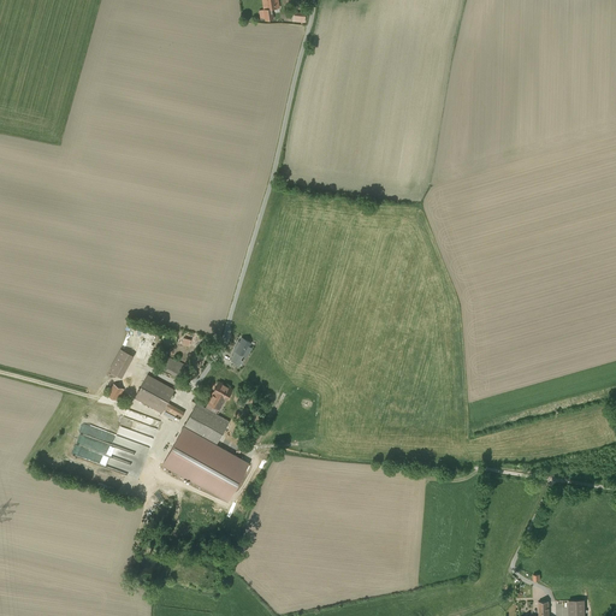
[(276,0),(261,0),(264,7),(260,9),(262,22),(272,21),(270,10),(278,9),(276,0)]
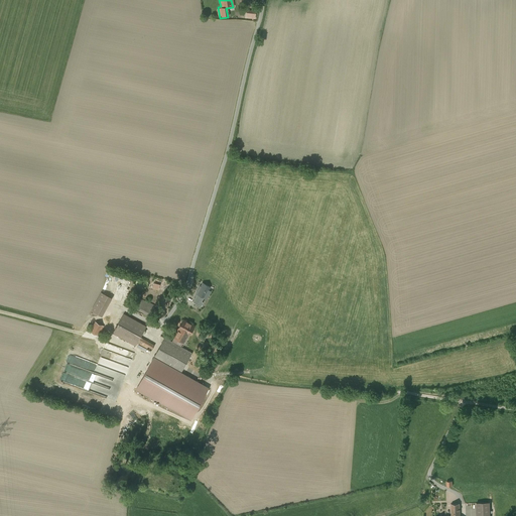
[(135,286),(136,288),(137,289),(139,290),(141,291),(143,291),(144,290),(146,289),(147,288),(148,286),(148,284),(148,282),(148,281),(146,279),(145,278),(143,277),(141,277),(139,277),(138,278),(136,279),(135,281),(135,283),(135,285),(135,286)]
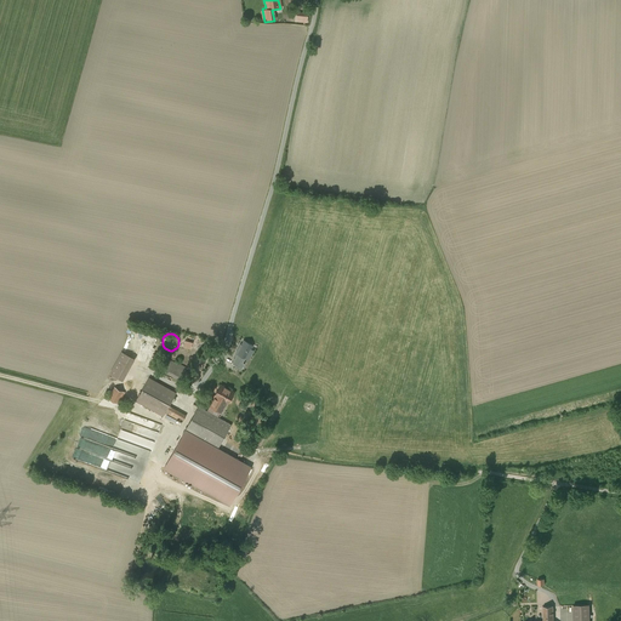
[(239,347),(237,353),(238,353),(245,358),(246,358),(249,359),(254,351),(250,348),(252,345),(244,341),(240,347),(239,347)]
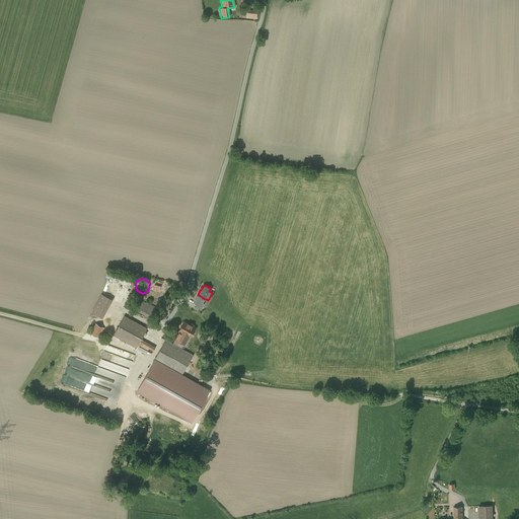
[(113,300),(101,294),(91,312),(102,318),(113,300)]
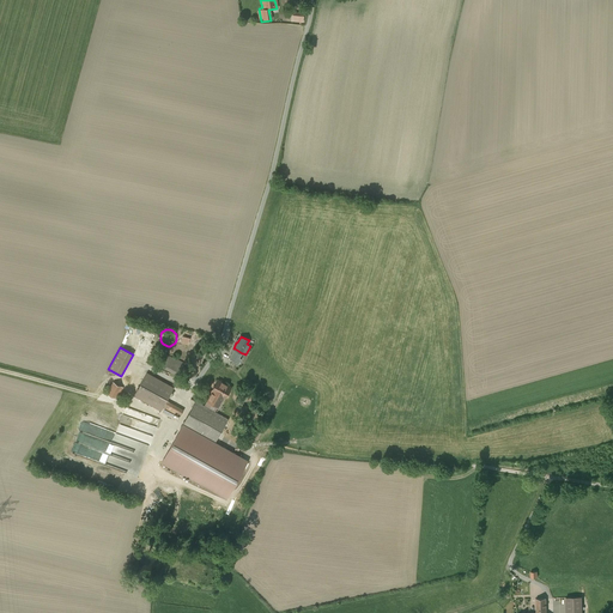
[(242,353),(235,349),(230,358),(238,364),(242,359),(240,358),(242,353)]
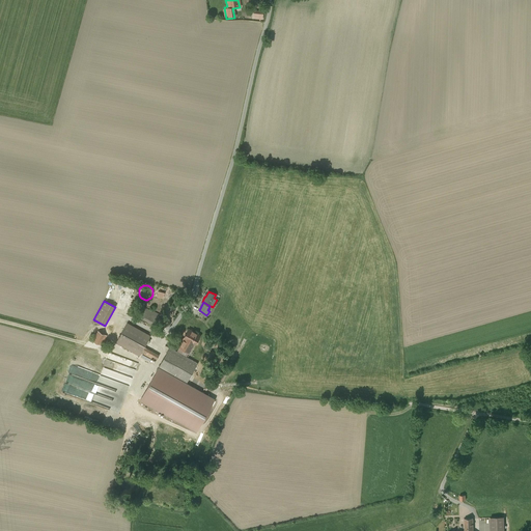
[(160,314),(142,306),(137,316),(155,325),(156,323),(158,324),(161,318),(158,317),(160,314)]
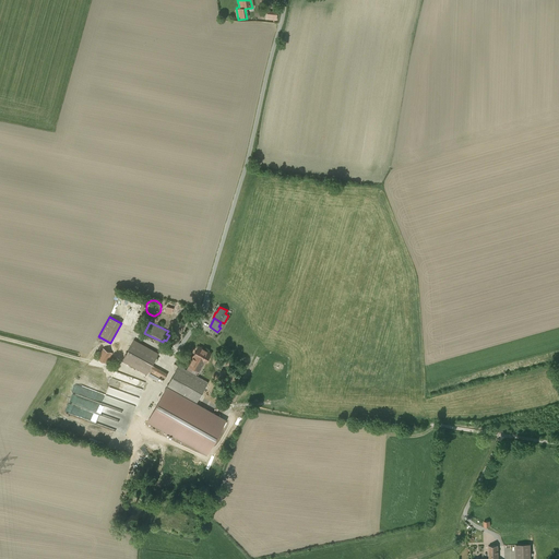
[(146,373),(149,370),(165,379),(167,375),(152,366),(158,354),(134,340),(122,360),(146,373)]
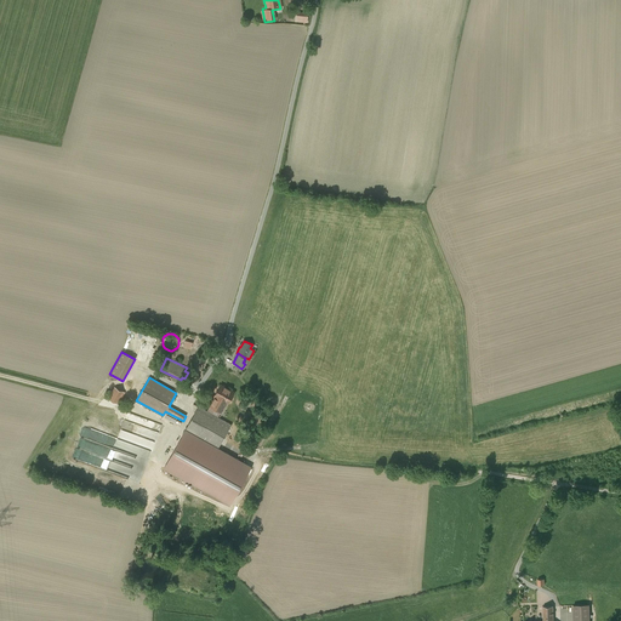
[(234,392),(221,385),(209,405),(221,411),(226,402),(228,403),(234,392)]
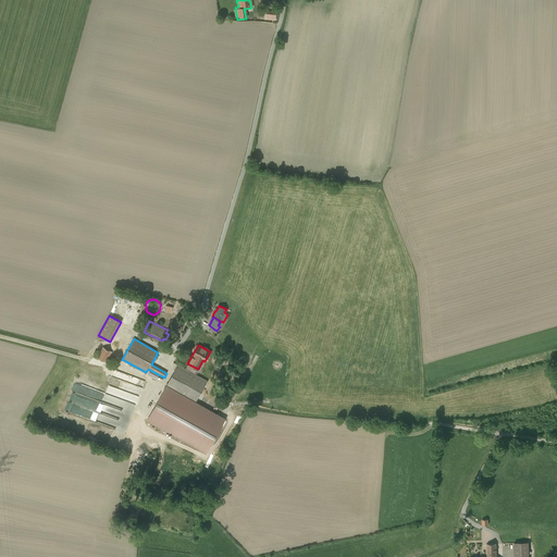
[(112,351),(103,346),(97,358),(106,362),(112,351)]
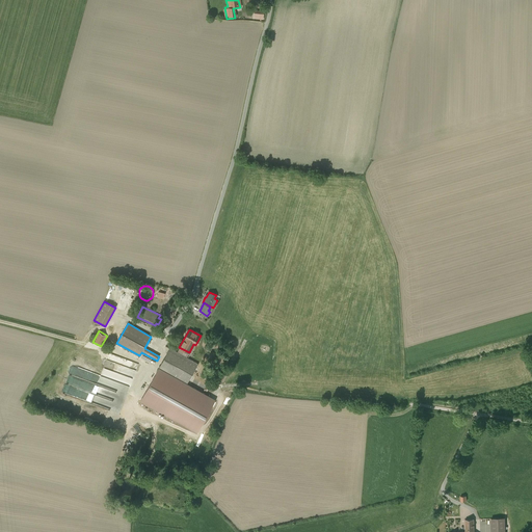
[(170,348),(158,369),(186,384),(197,364),(170,348)]
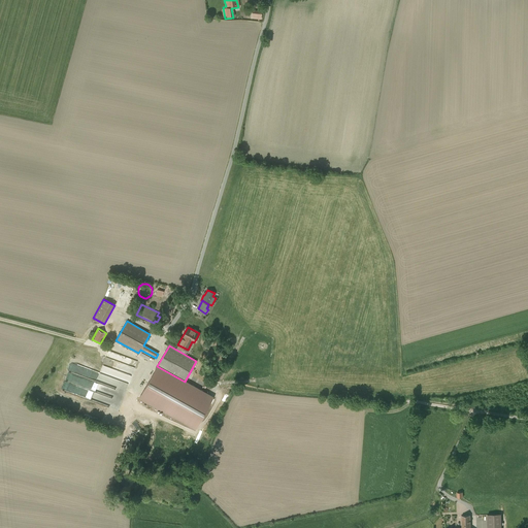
[(136,368),(138,361),(109,351),(106,357),(136,368)]
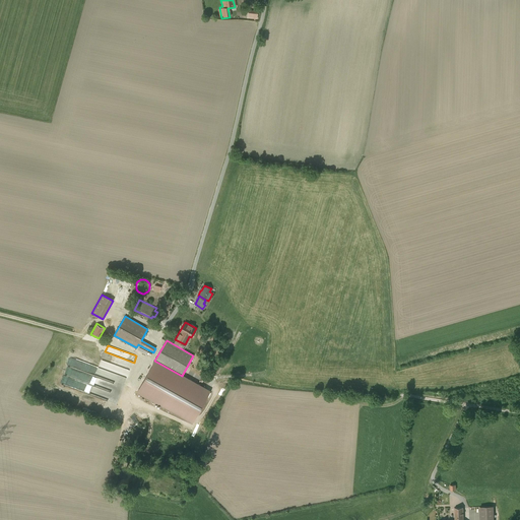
[(100,368),(128,378),(131,371),(103,361),(100,368)]
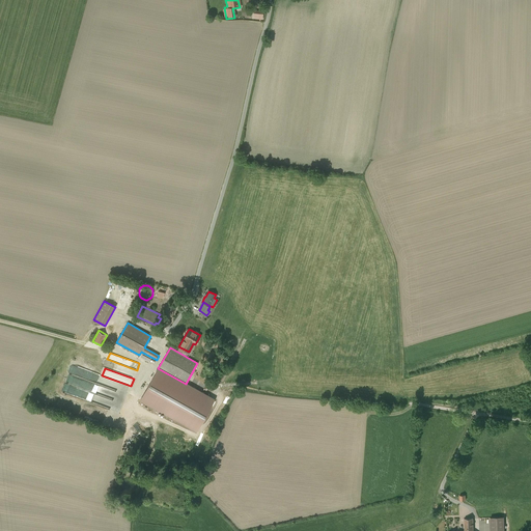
[(214,400),(158,369),(140,400),(196,431),(214,400)]
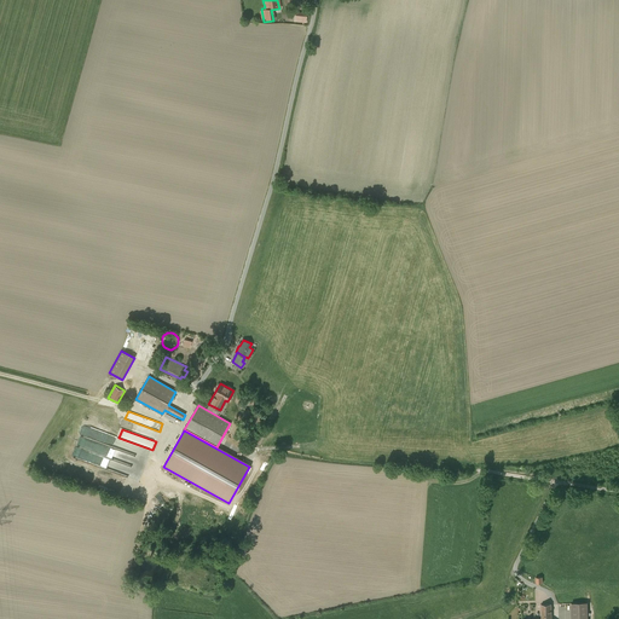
[(122,451),(88,438),(87,440),(81,438),(77,446),(119,461),(122,451)]
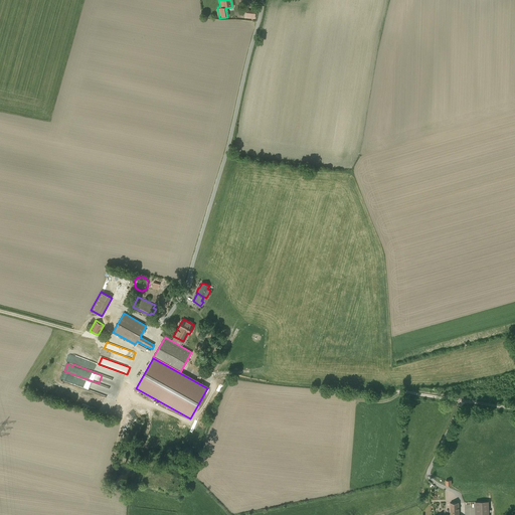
[(489,514),(489,502),(476,502),(476,514),(489,514)]
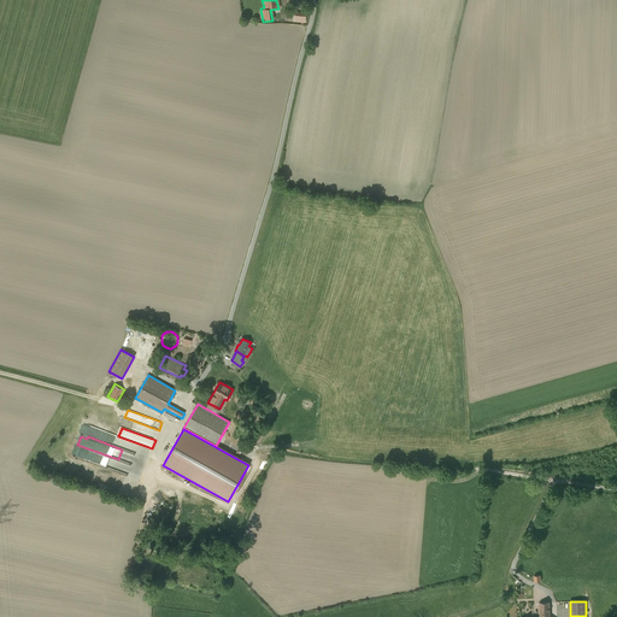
[(540,603),(540,616),(547,616),(551,616),(550,603),(540,603)]
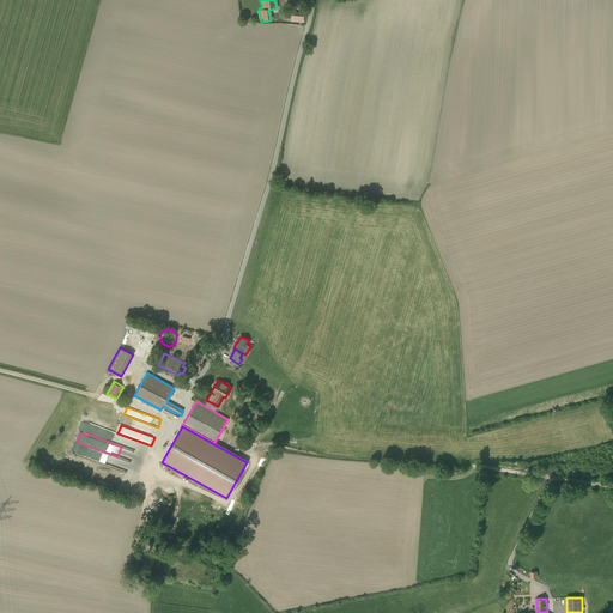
All buildings are outlined.
